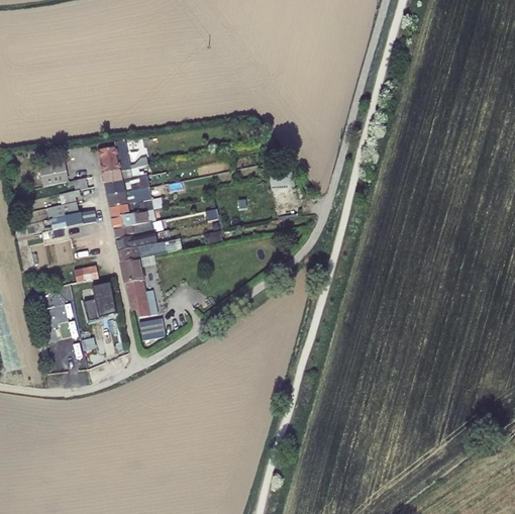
[(115,142),(115,146),(120,170),(129,169),(128,158),(125,140),(115,142)]
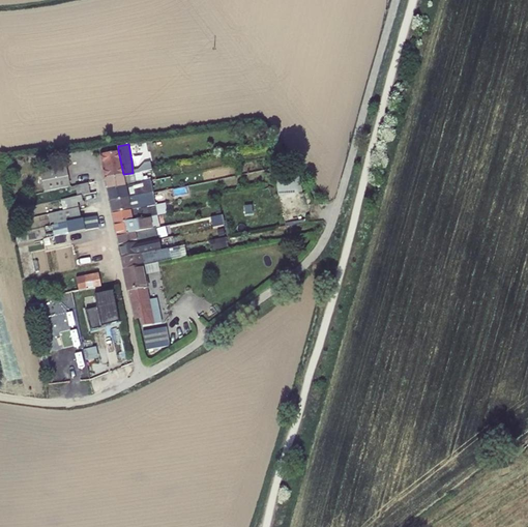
[(100,154),(105,178),(123,174),(118,150),(100,154)]
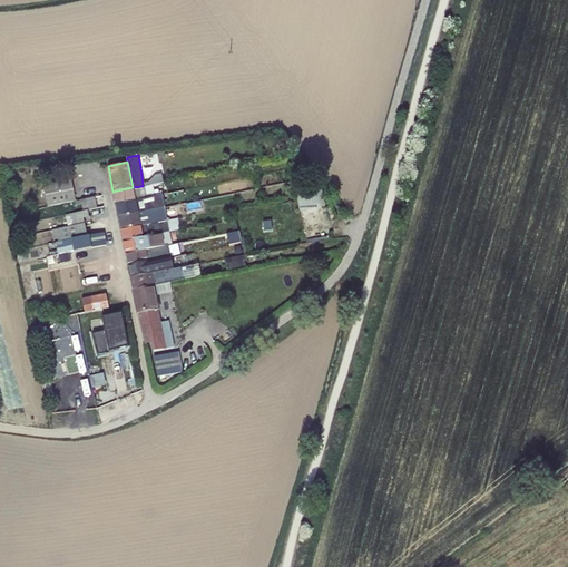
[(42,183),(47,205),(75,199),(70,177),(42,183)]
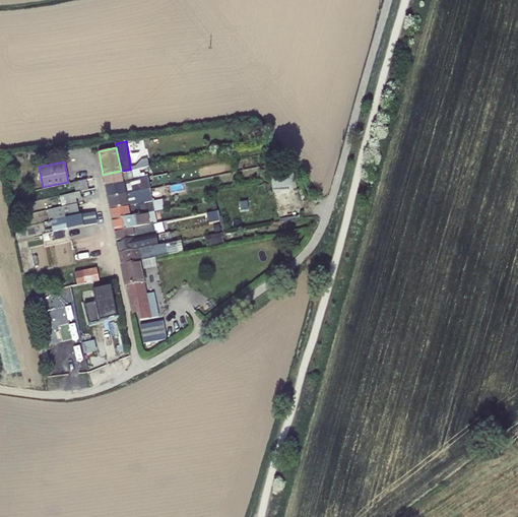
[(131,180),(138,179),(137,176),(136,176),(135,169),(130,170),(121,171),(103,175),(105,185),(131,180)]
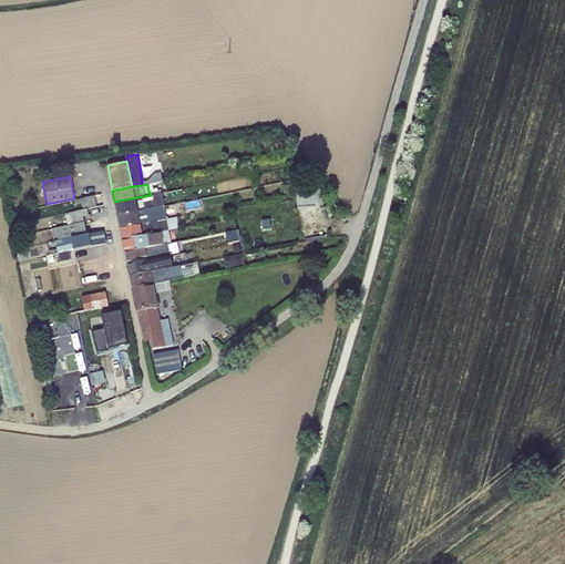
[(295,188),(297,205),(320,202),(318,184),(295,188)]
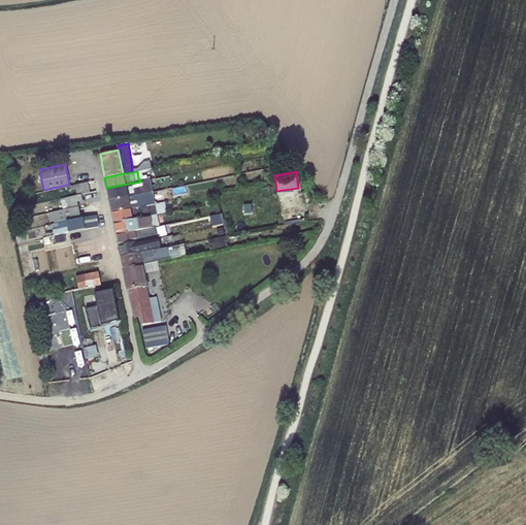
[(97,179),(69,185),(71,195),(80,194),(87,192),(99,190),(97,179)]
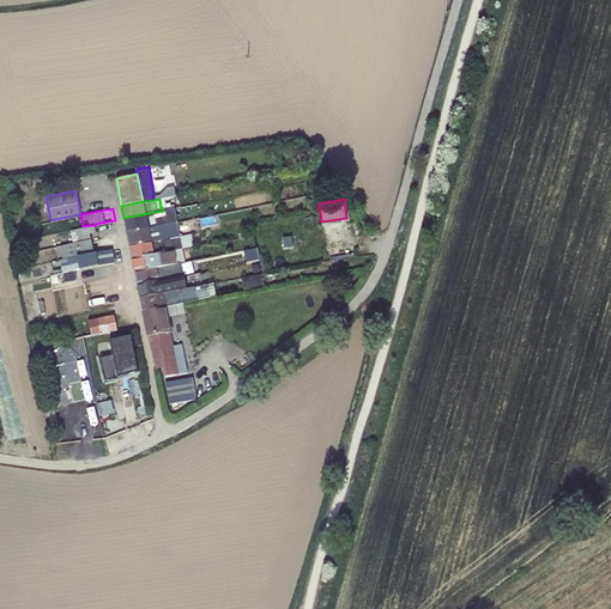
[(155,212),(123,218),(127,231),(159,225),(162,225),(161,218),(156,219),(155,212)]
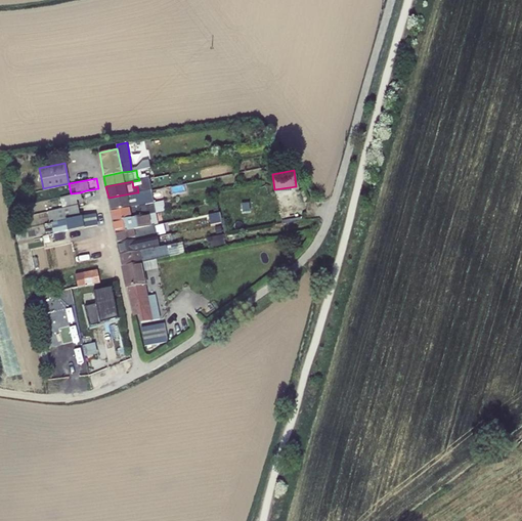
[(87,200),(99,197),(98,188),(86,190),(87,200)]
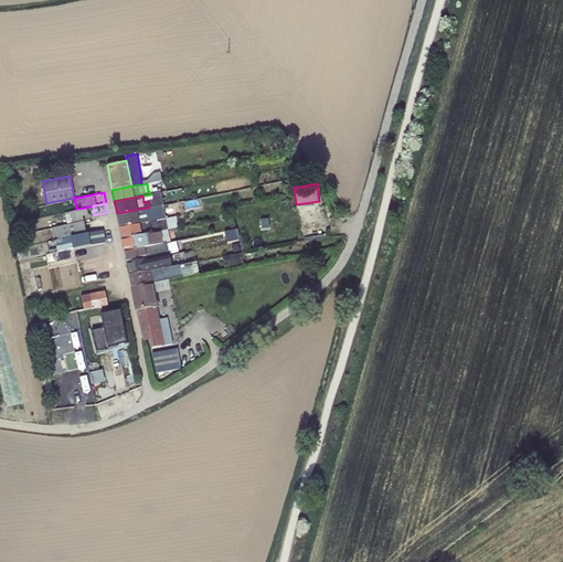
[(76,209),(64,212),(66,223),(83,220),(82,214),(87,213),(86,208),(76,209)]
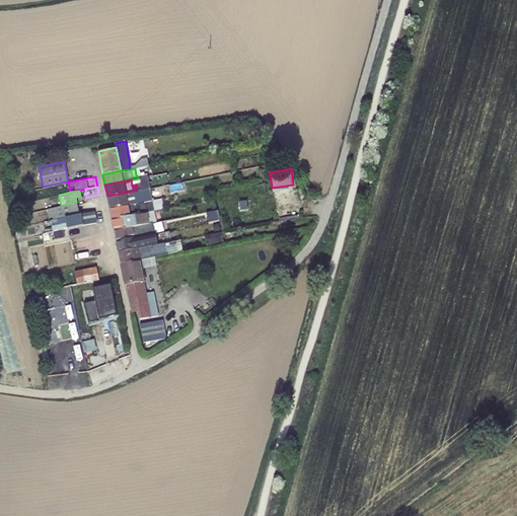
[(135,191),(107,196),(109,207),(122,205),(137,202),(135,191)]
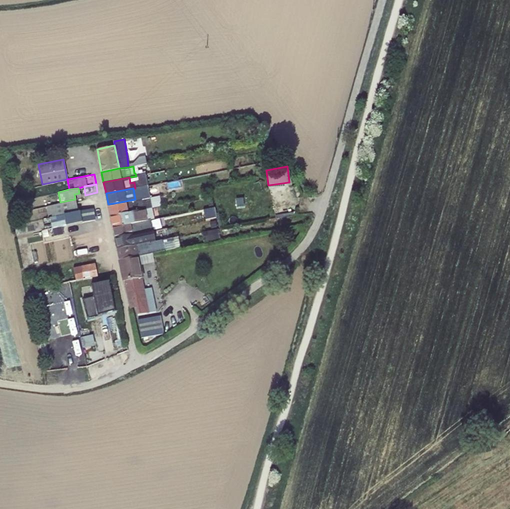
[(46,205),(49,216),(78,210),(75,199),(46,205)]
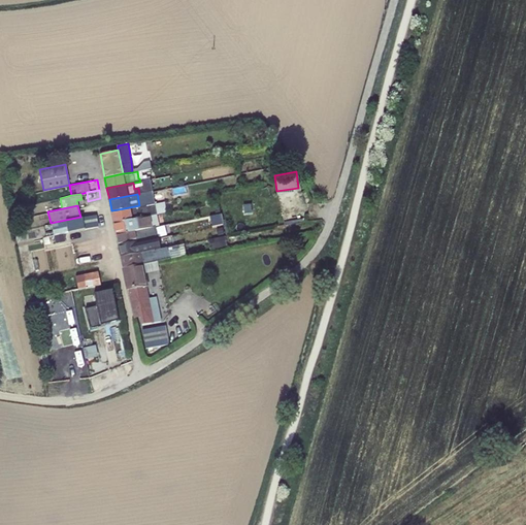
[(113,222),(126,219),(124,208),(111,210),(113,222)]
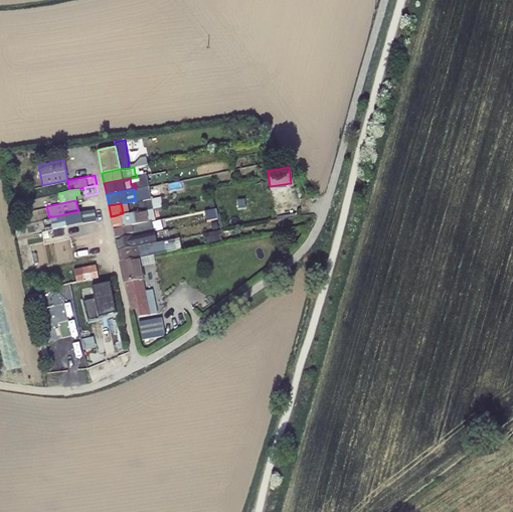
[(94,209),(64,214),(66,225),(96,220),(94,209)]
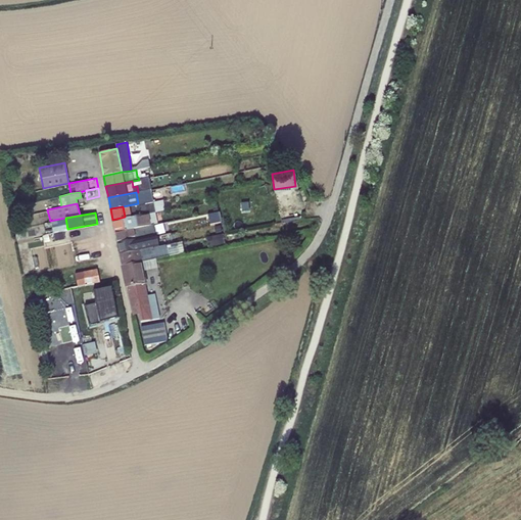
[(115,231),(128,228),(125,217),(112,220),(115,231)]
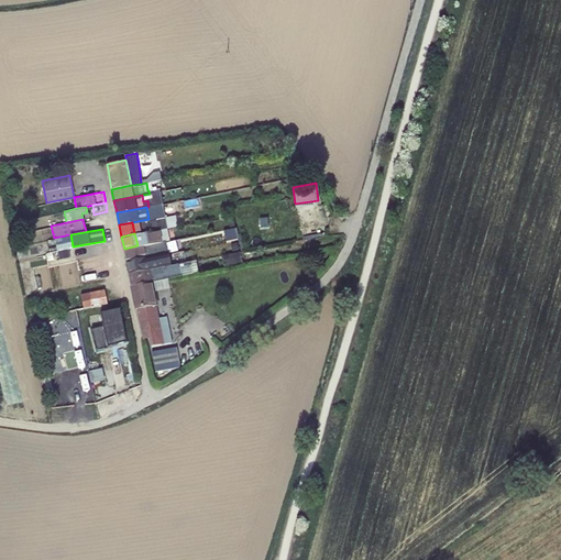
[(164,240),(138,245),(124,249),(127,261),(166,252),(164,240)]
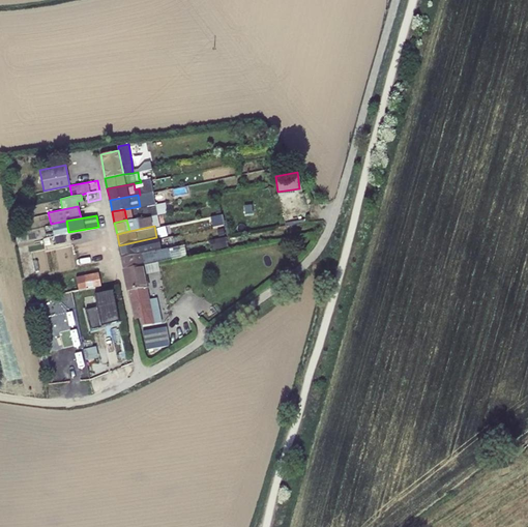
[(71,243),(68,232),(41,238),(45,249),(71,243)]
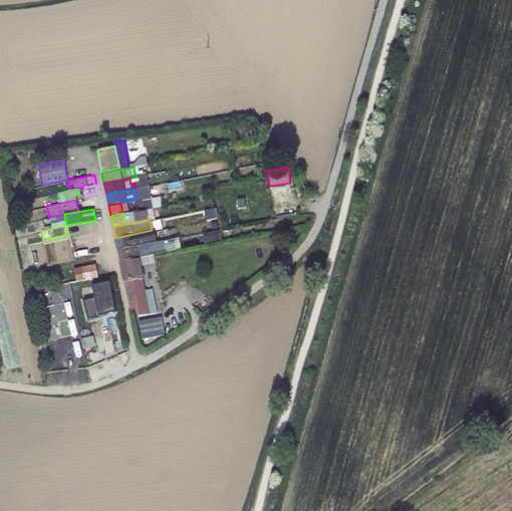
[(152,230),(115,238),(117,249),(130,246),(155,241),(152,230)]
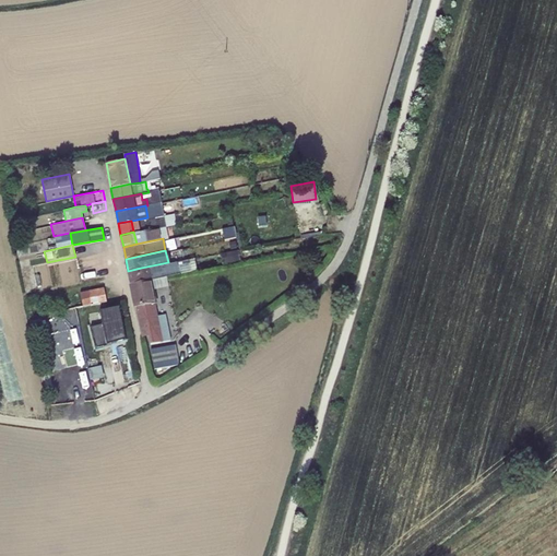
[(106,251),(90,255),(92,263),(92,265),(108,262),(106,251)]
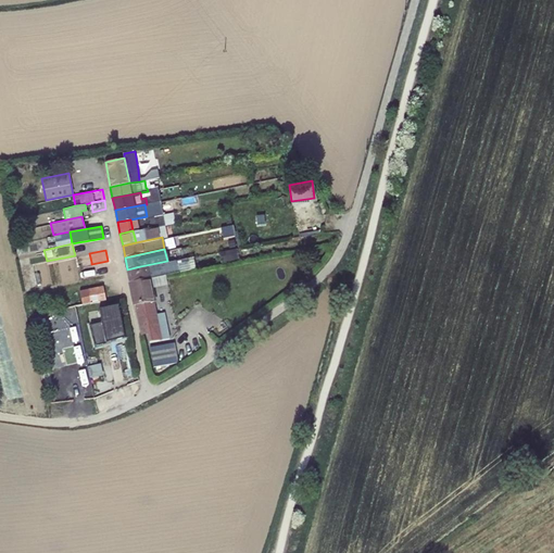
[(108,261),(91,264),(92,268),(93,276),(110,273),(108,261)]
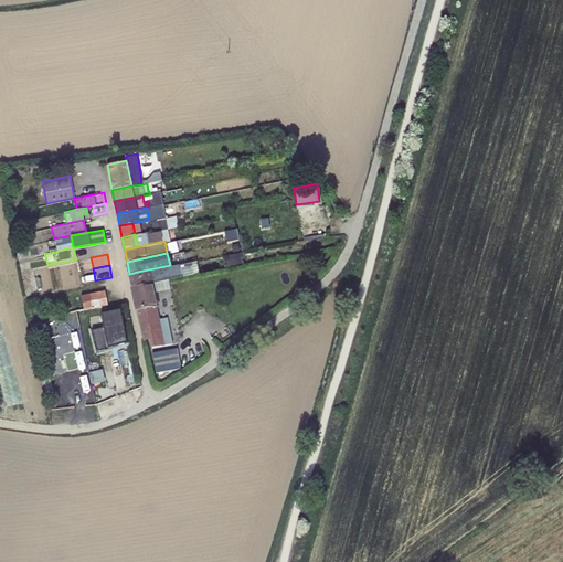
[(131,286),(146,284),(142,271),(129,274),(131,285),(131,286)]
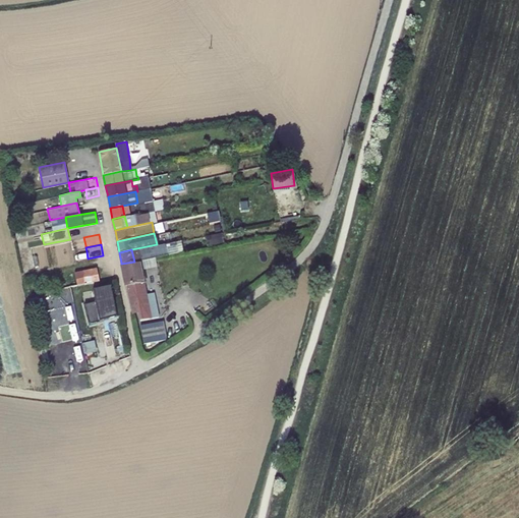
[(124,276),(136,273),(134,262),(121,264),(124,276)]
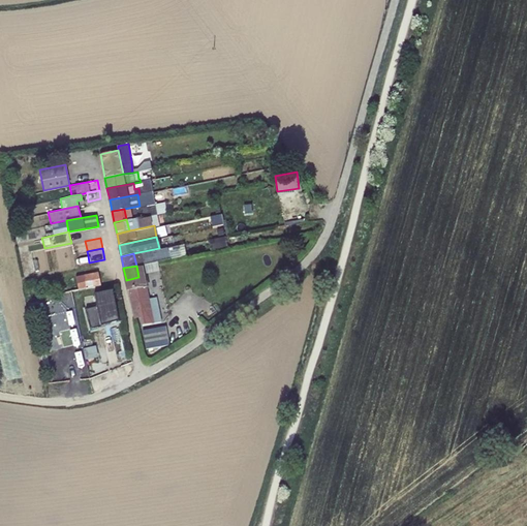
[(98,272),(74,276),(76,288),(100,284),(98,272)]
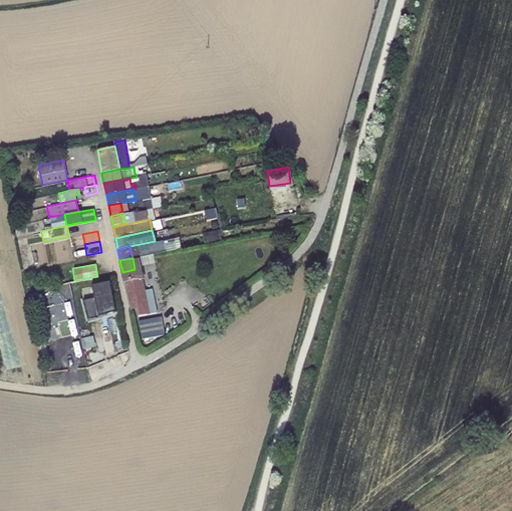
[(48,272),(51,285),(74,280),(72,268),(48,272)]
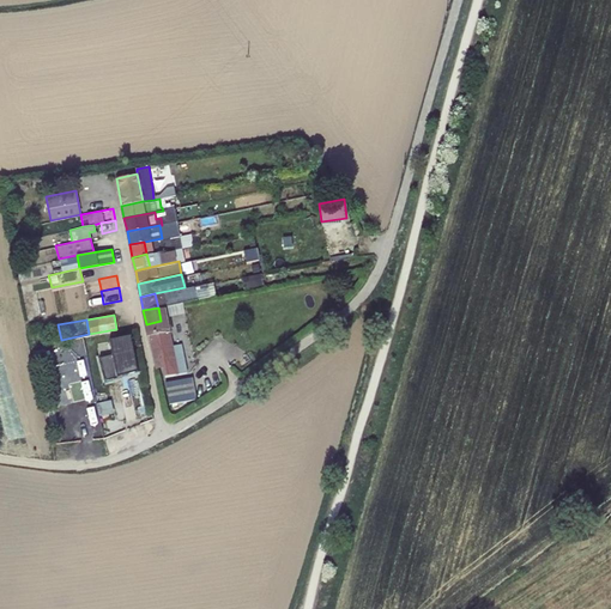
[(162,327),(161,321),(146,324),(147,332),(162,327)]
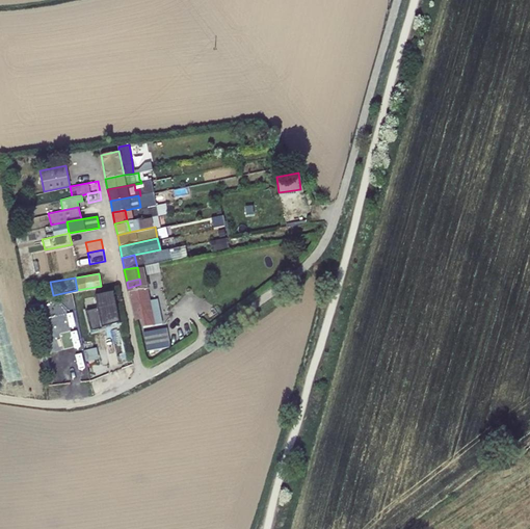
[(140,284),(128,288),(133,313),(146,310),(140,284)]
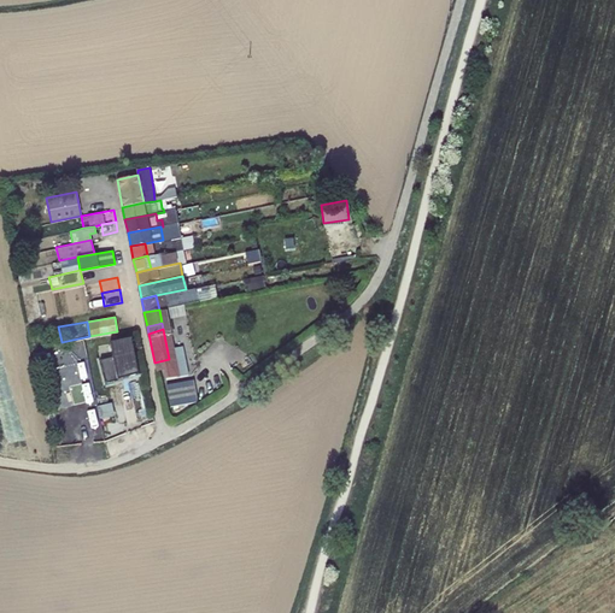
[(142,364),(135,330),(129,331),(129,334),(121,335),(128,366),(142,364)]
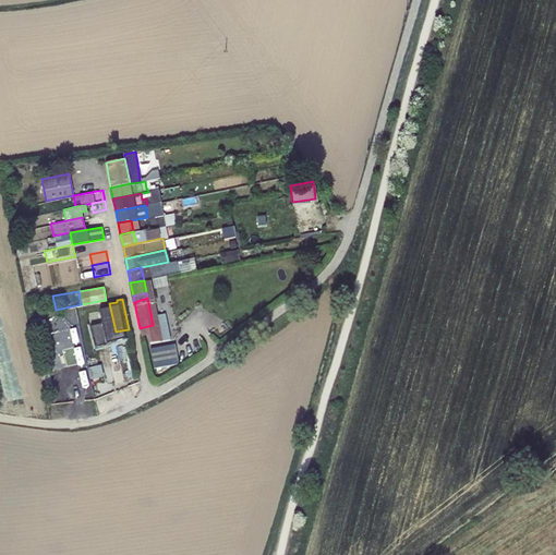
[(43,317),(31,320),(33,328),(44,326),(43,317)]
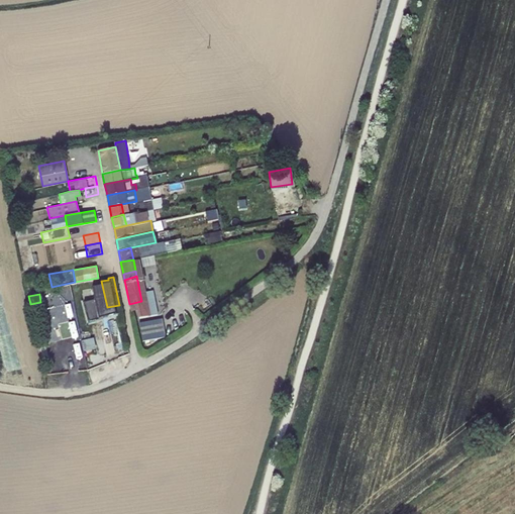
[(165,316),(138,321),(141,337),(166,332),(165,316)]
